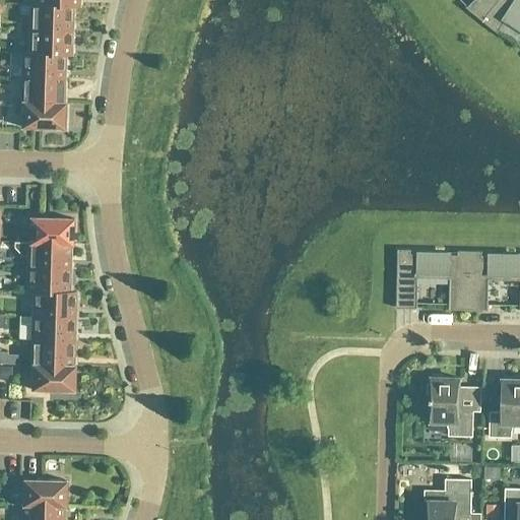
[(474,0),(467,8),(467,7),(466,8),(482,20),(499,0),(474,0)]
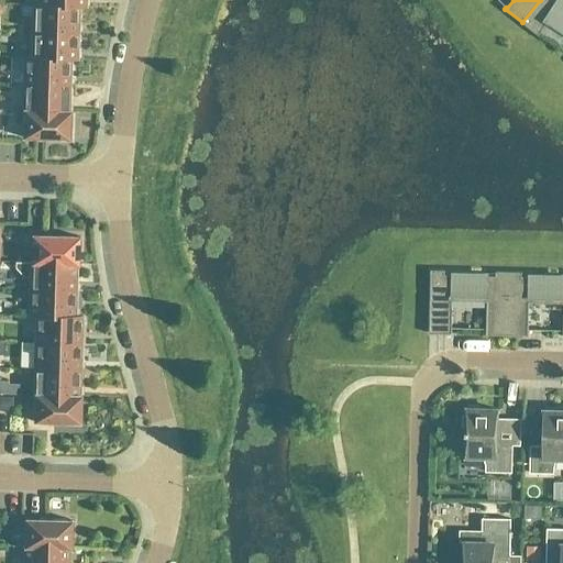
[(562,0),(540,0),(522,22),(540,36),(541,35),(540,34),(550,18),(562,25),(562,0)]
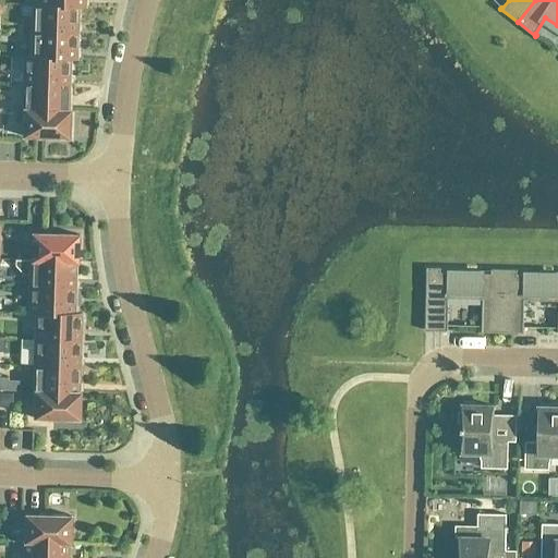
[(38,5),(32,4),(31,33),(77,35),(79,8),(79,7),(38,5)]
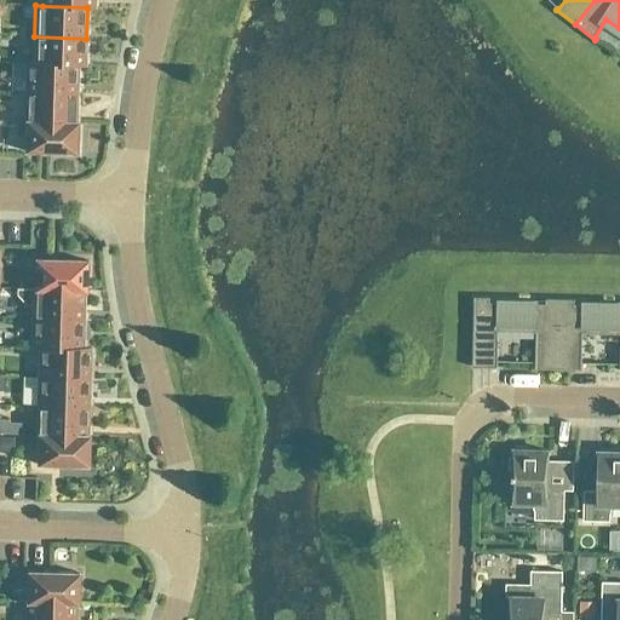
[(78,65),(78,67),(85,67),(86,39),(34,36),(33,63),(33,64),(78,65)]
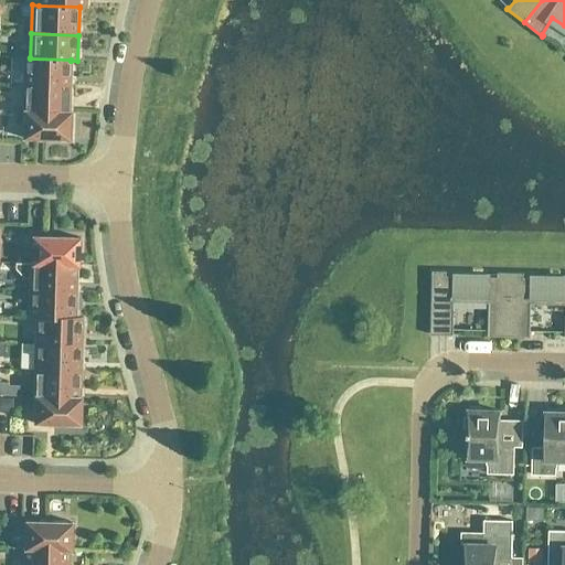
[(71,87),(71,61),(71,60),(30,59),(30,57),(23,57),(22,86),(71,87)]
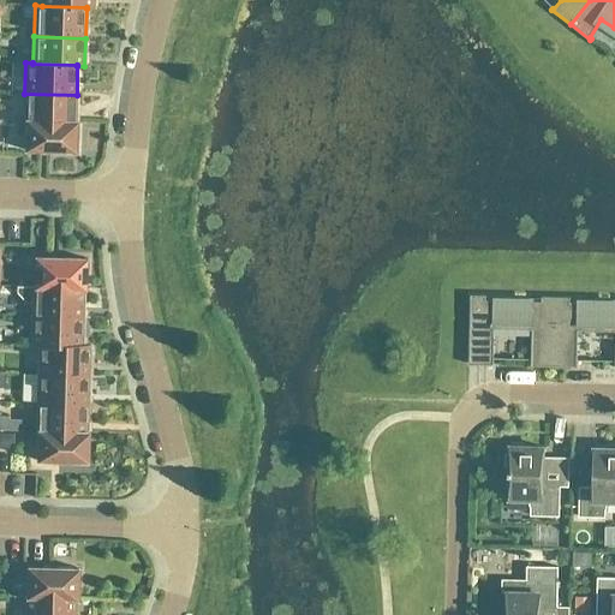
[(76,123),(77,95),(24,94),(24,123),(25,123),(25,121),(76,123)]
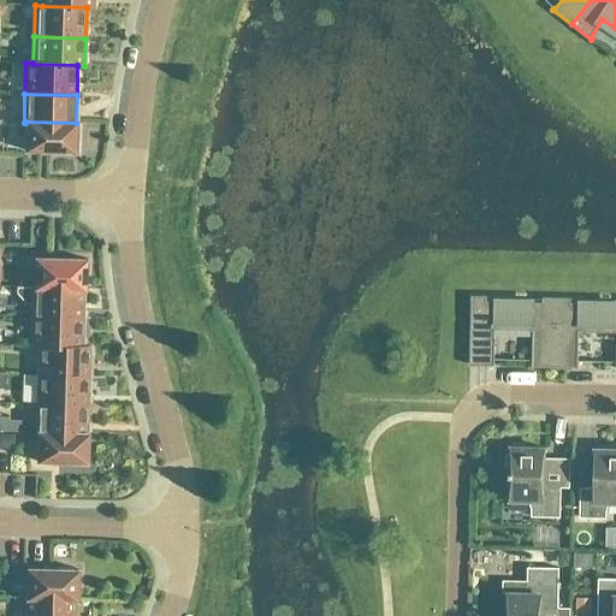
[(25,122),(25,123),(24,152),(76,153),(77,123),(76,123),(25,122)]
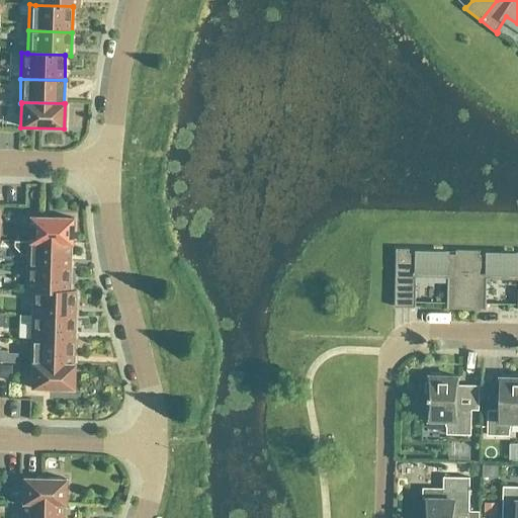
[(28,242),(72,243),(73,219),(29,218),(28,242)]
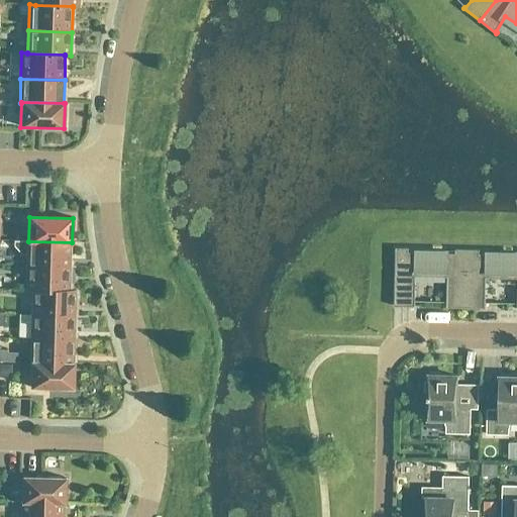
[(26,266),(70,267),(71,243),(72,243),(72,242),(28,241),(27,241),(27,242),(13,241),(13,246),(21,255),(27,255),(26,266)]
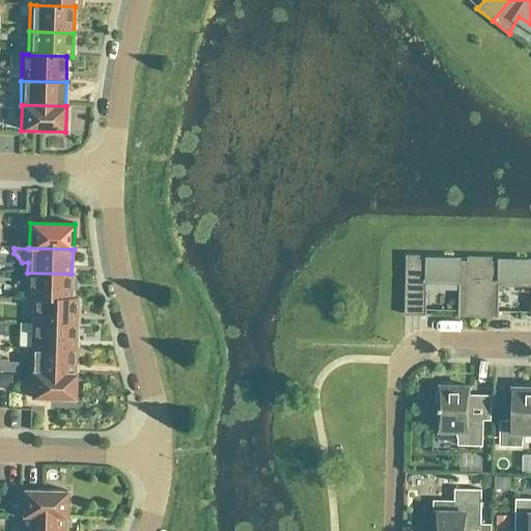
[(478,317),(480,257),(467,256),(467,258),(468,258),(468,261),(419,260),(419,257),(420,257),(420,255),(407,255),(404,315),(425,315),(426,284),(459,285),(458,316),(478,317)]
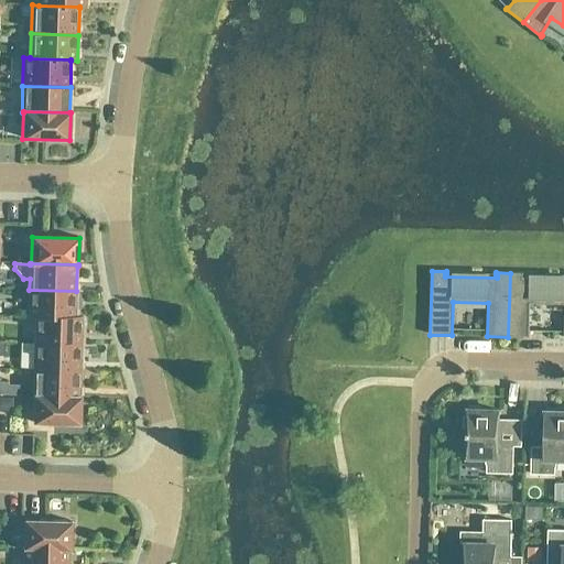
[(563,279),(522,278),(522,274),(523,274),(523,273),(510,273),(508,337),(529,337),(530,304),(563,304),(563,279)]
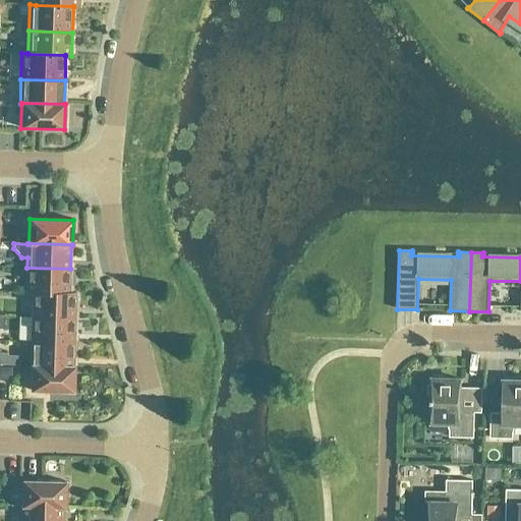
[(26,292),(70,293),(70,269),(26,268),(26,292)]
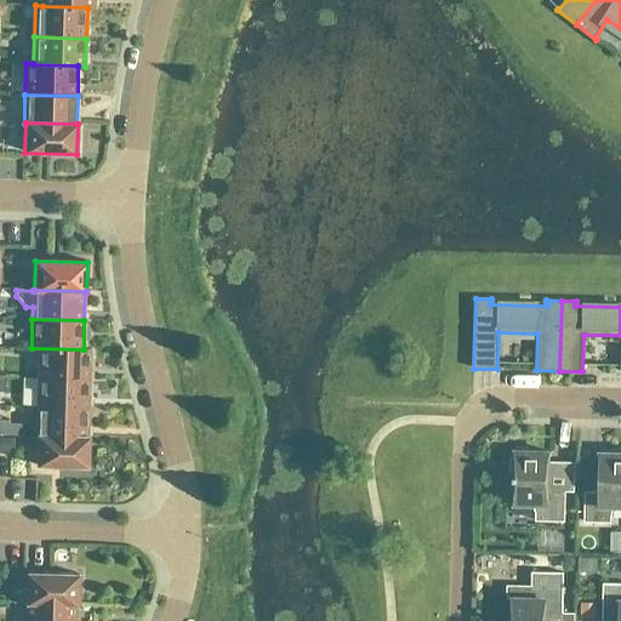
[(91,349),(84,349),(32,348),(32,349),(39,349),(38,379),(90,380),(91,349)]
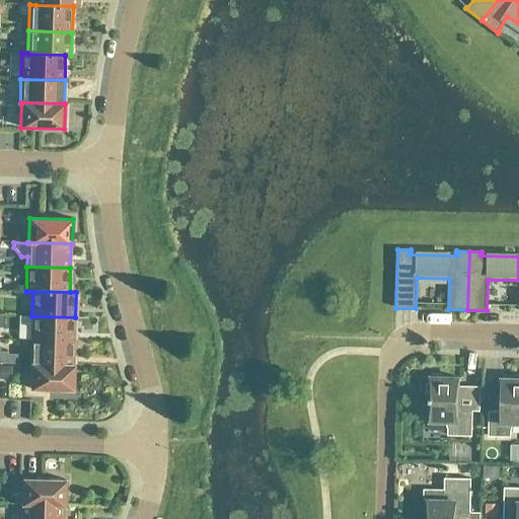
[(30,340),(74,342),(75,317),(31,316),(30,340)]
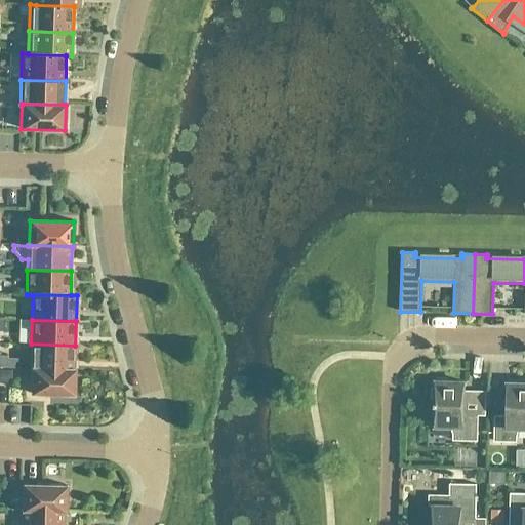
[(31,369),(32,369),(76,371),(76,369),(75,369),(75,346),(31,344),(31,369)]
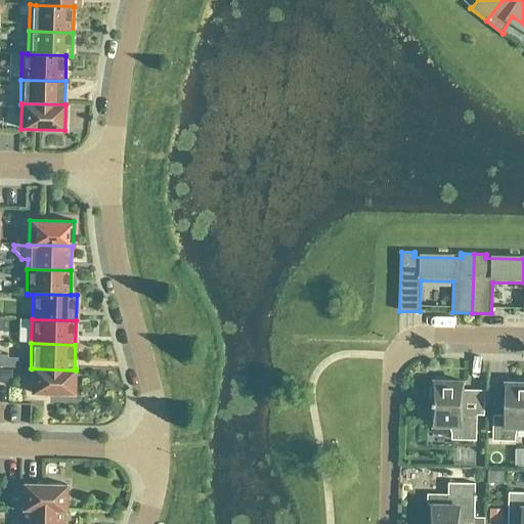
[(76,370),(32,368),(31,393),(75,395),(76,370)]
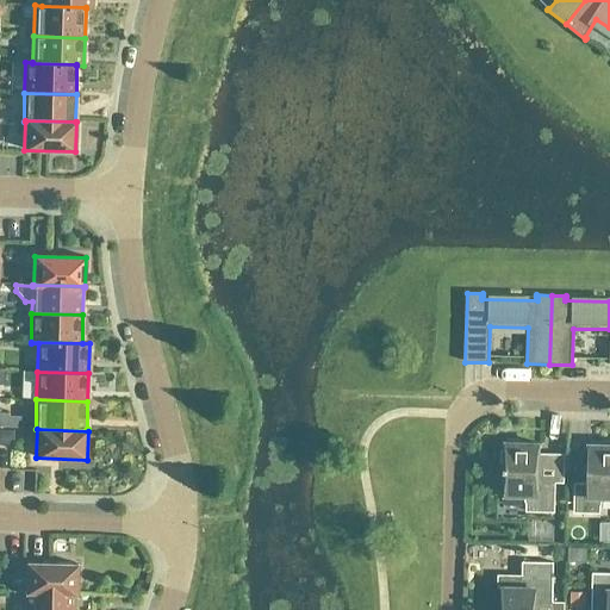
[(539,483),(540,444),(505,443),(505,452),(500,452),(500,462),(505,462),(505,467),(504,467),(504,471),(504,495),(524,496),(527,506),(527,512),(555,512),(555,483),(539,483)]
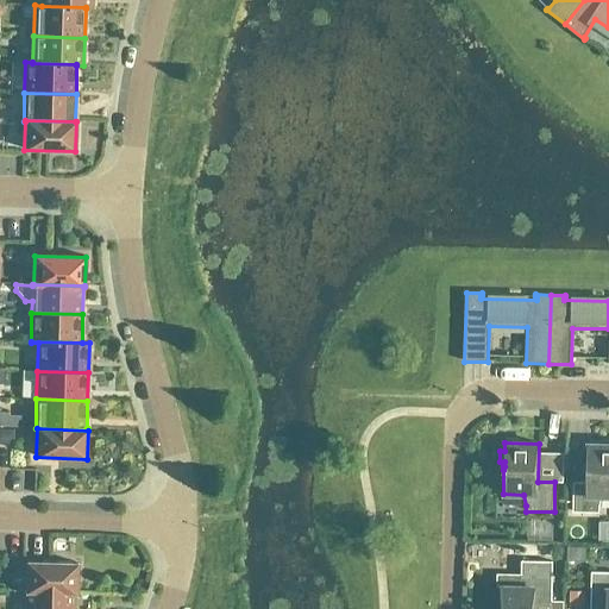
[(602,496),(608,496),(608,445),(589,445),(588,483),(573,483),(573,513),(600,513),(600,507),(602,496)]
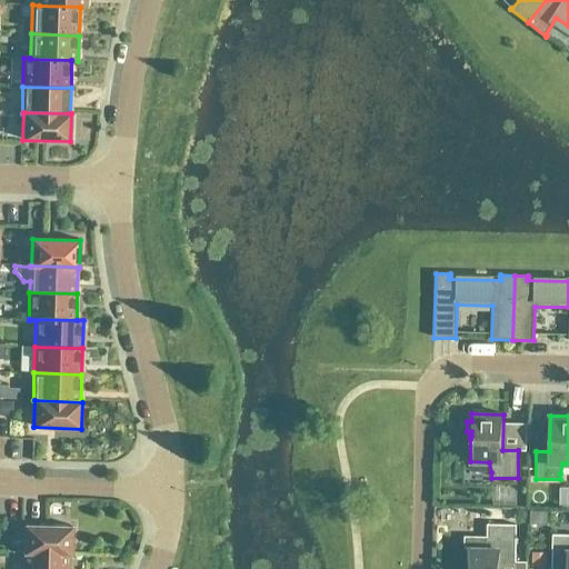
[(499,568),(500,561),(516,562),(517,526),(488,525),(487,539),(485,549),(468,549),(467,568),(499,568)]
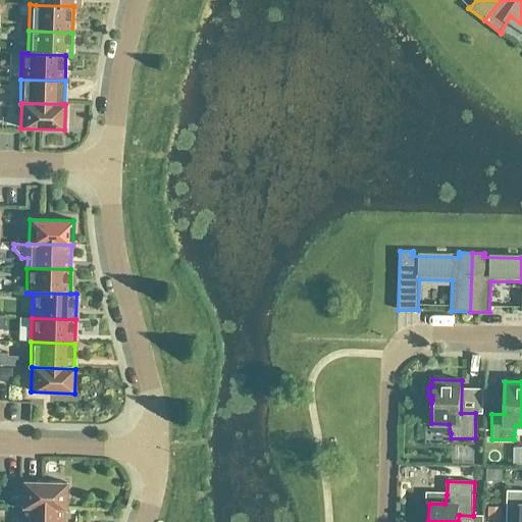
[(21,507),(20,507),(65,509),(66,483),(22,482),(22,507),(21,507)]
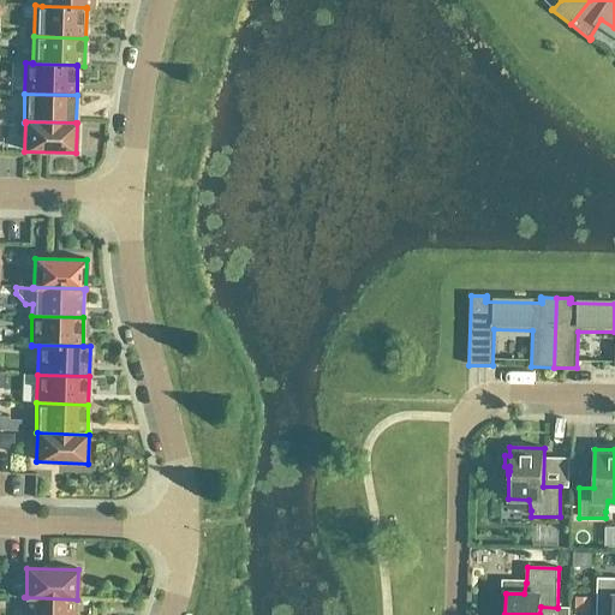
[(613,614),(614,614),(614,578),(597,578),(597,608),(610,609),(614,609),(614,614),(613,614)]
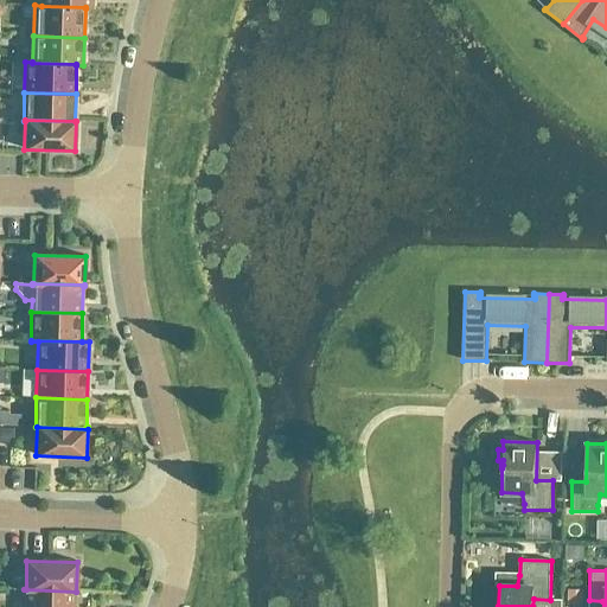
[(24,589),(24,606),(75,606),(75,592),(76,592),(24,589)]
